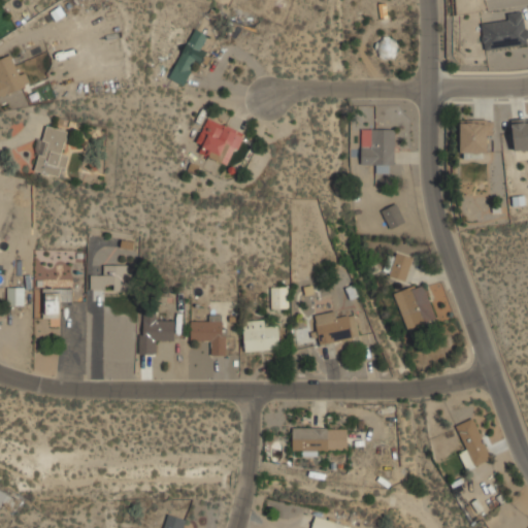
[(527,44),(525,14),(481,20),(485,50),(527,44)]
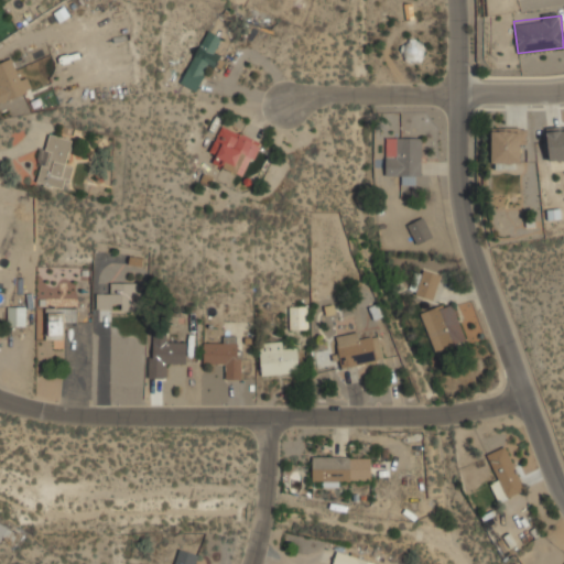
[(181,83),(197,90),(209,65),(213,66),(226,39),(207,30),(181,83)]
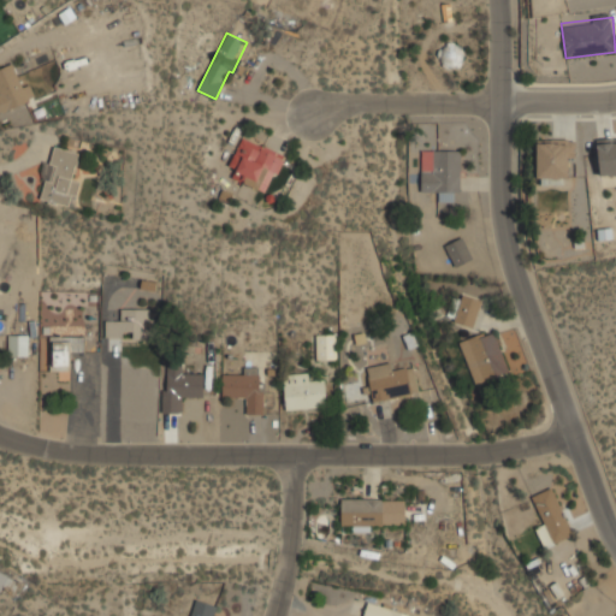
[(0,69),(0,112),(31,100),(17,63),(0,69)]
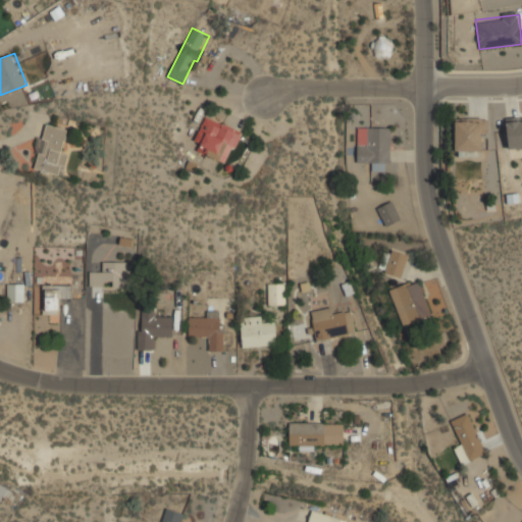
[(242,132),(206,116),(192,149),(227,164),(242,132)]
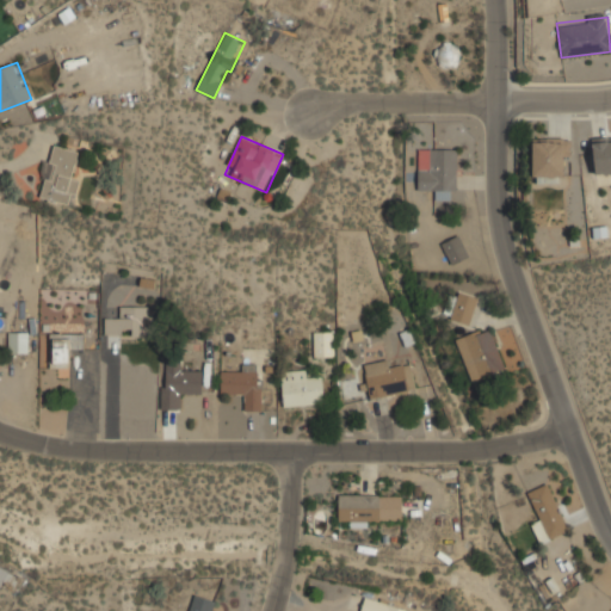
[(571,137),(532,137),(532,177),(560,177),(560,164),(571,164),(571,137)]
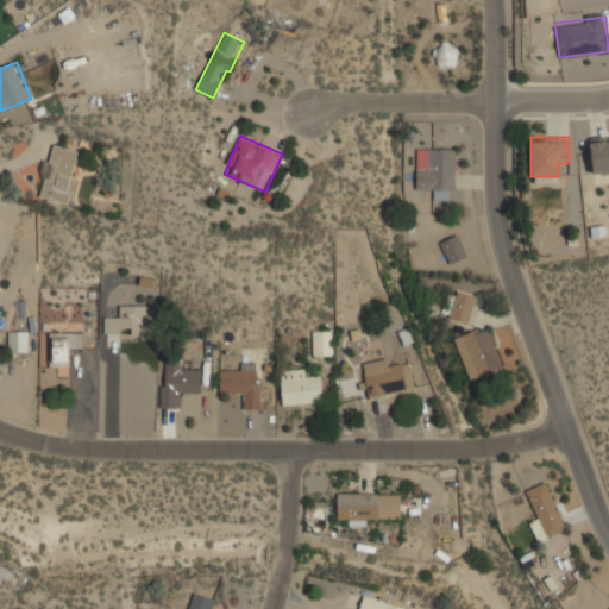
[(608,139),(590,139),(590,173),(608,173),(608,139)]
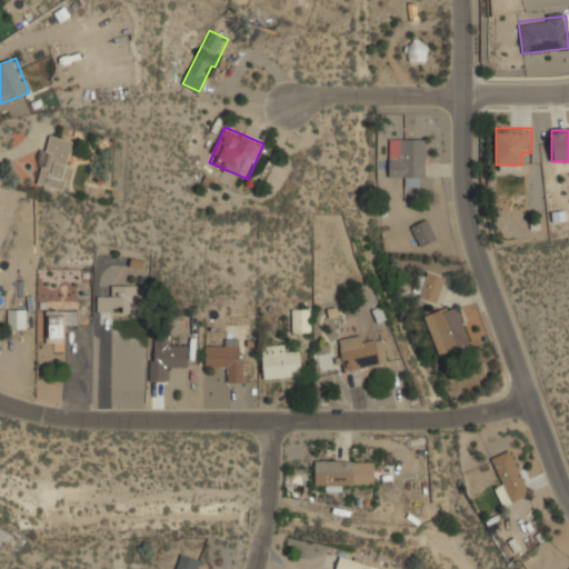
[(68,190),(71,166),(69,165),(72,139),(46,135),(39,187),(68,190)]
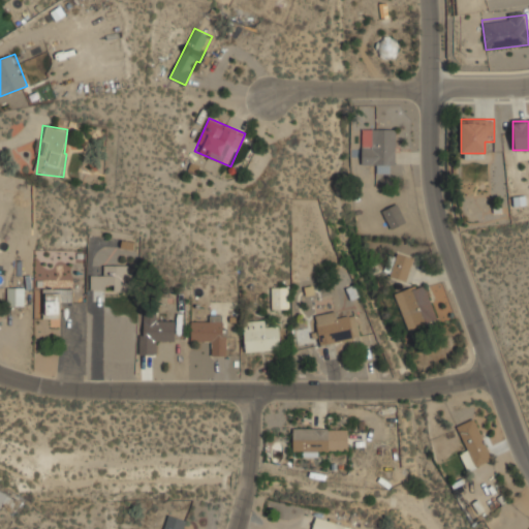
[(395,173),(395,127),(362,127),(362,163),(374,163),(374,173),(395,173)]
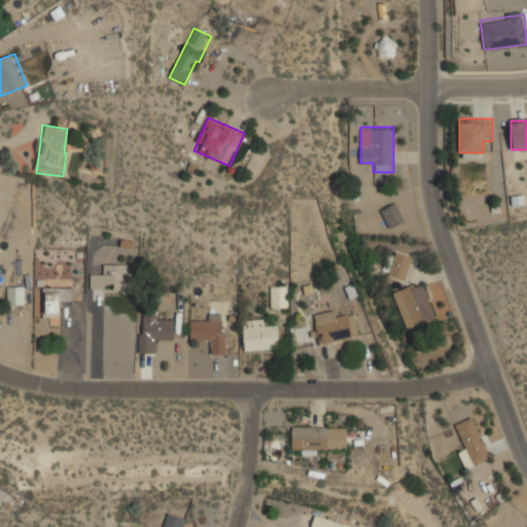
[(380,209),(389,229),(405,221),(395,202),(380,209)]
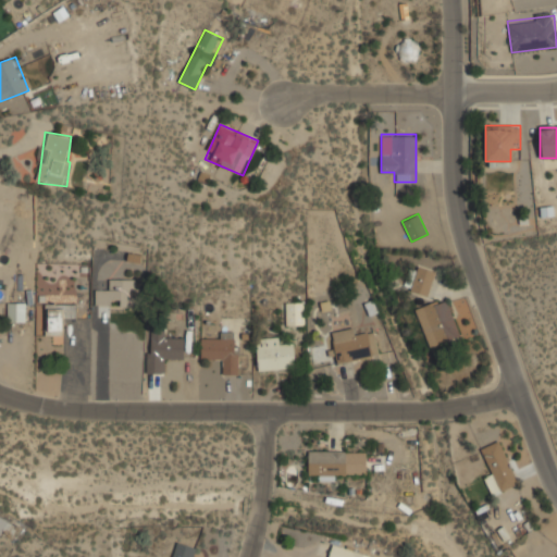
[(408,289),(428,297),(436,272),(417,264),(408,289)]
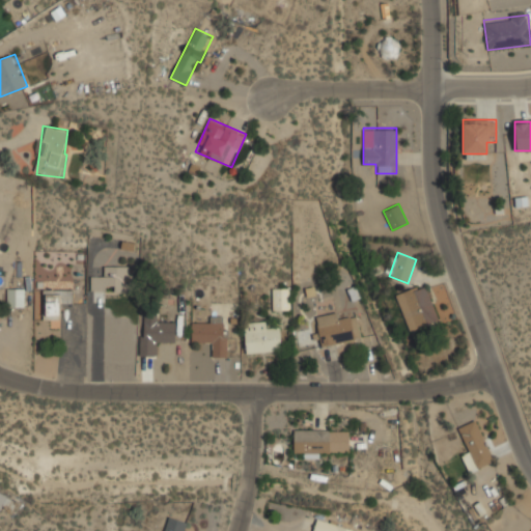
[(104,276),(90,276),(90,291),(128,291),(128,266),(104,266),(104,276)]
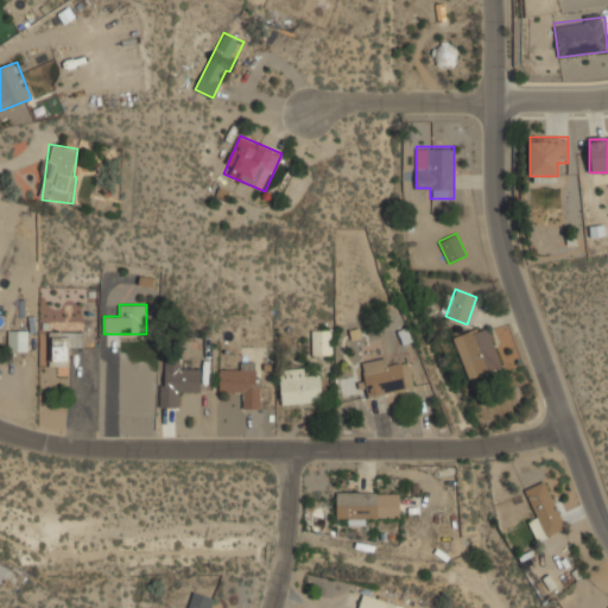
[(501,368),(488,325),(454,336),(468,379),(501,368)]
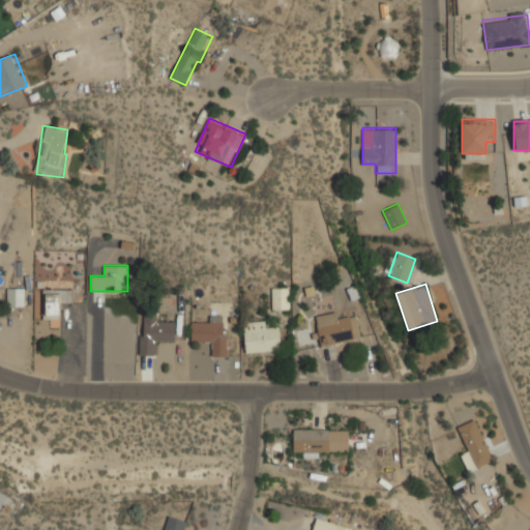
[(25,306),(25,287),(7,287),(7,306),(25,306)]
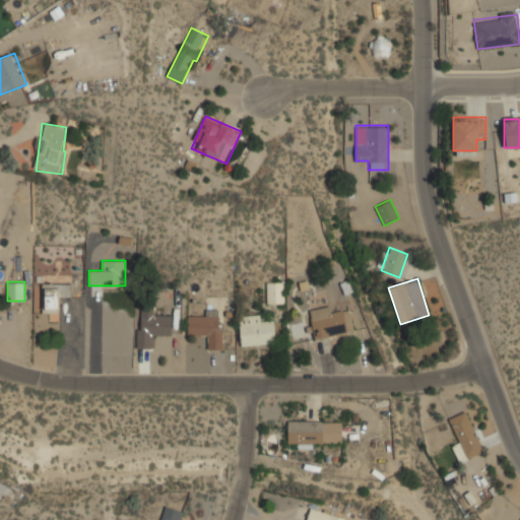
[(267,281),(267,303),(284,303),(284,281),(267,281)]
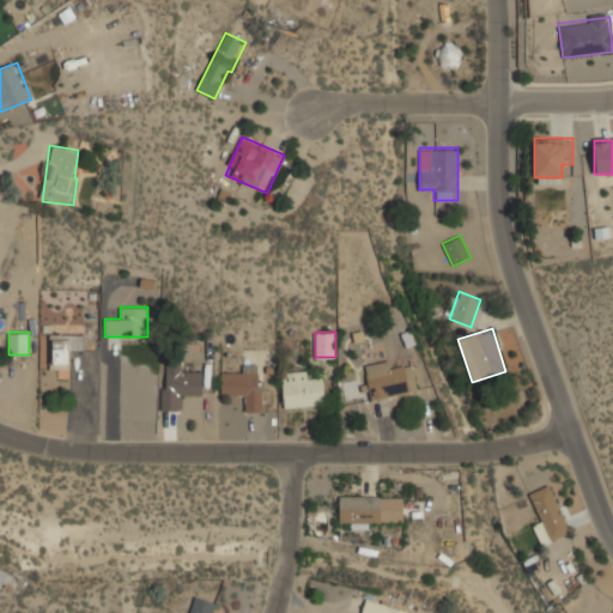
[(49,335),(49,369),(70,369),(70,349),(84,349),(84,335),(49,335)]
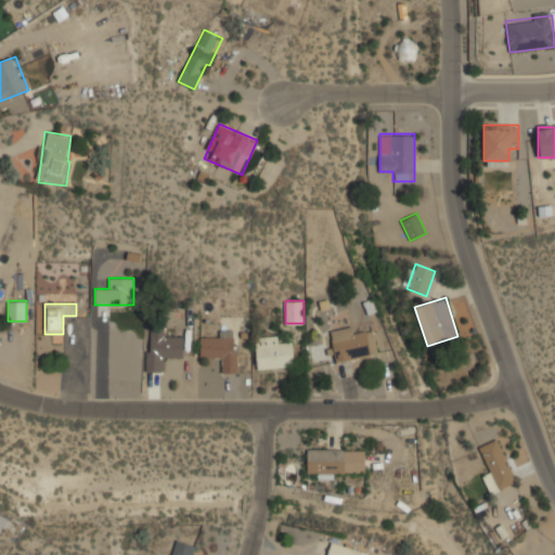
[(377,353),(373,331),(356,334),(353,326),(331,331),(336,361),(377,353)]
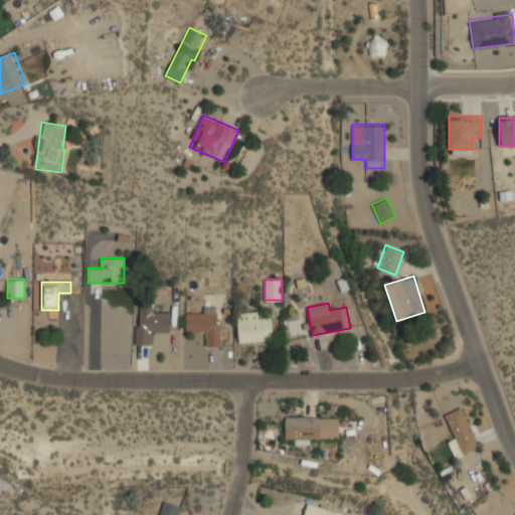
[(155,333),(171,334),(172,309),(136,309),(136,345),(155,345),(155,333)]
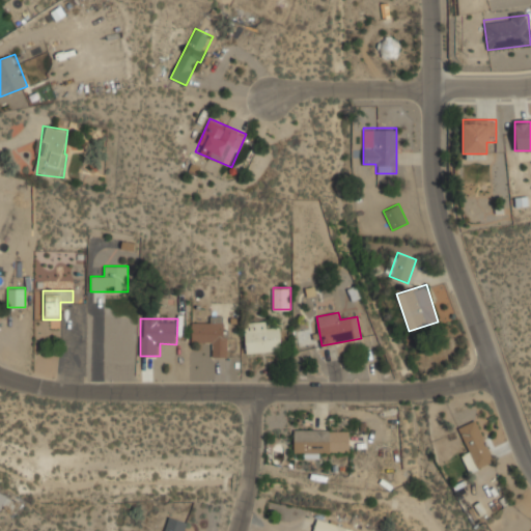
[(191,345),(213,345),(213,357),(227,357),(228,319),(192,319),(191,345)]
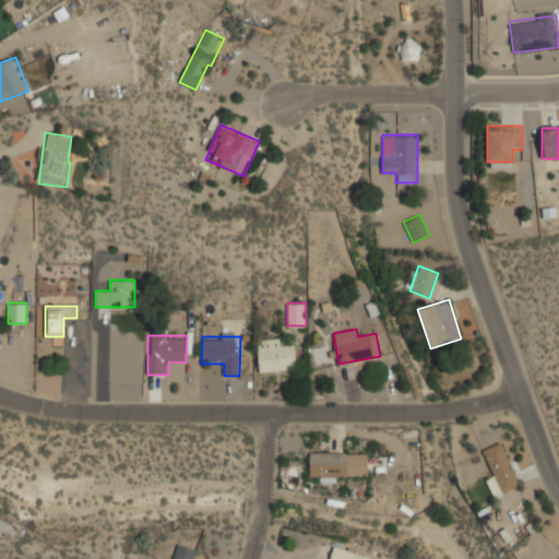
[(297,369),(296,345),(283,346),(282,339),(257,340),(259,371),(297,369)]
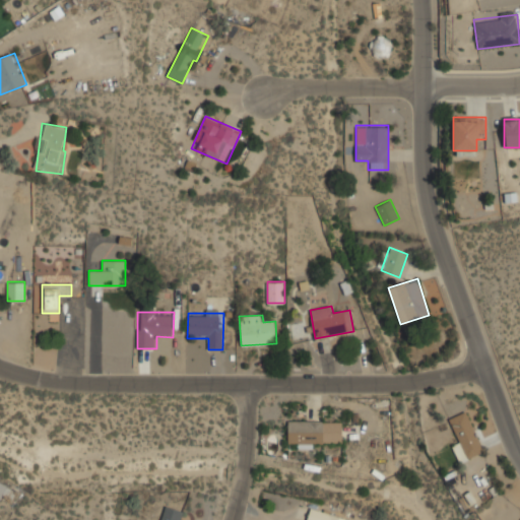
[(484,451),(467,411),(449,418),(459,443),(453,446),(460,461),(484,451)]
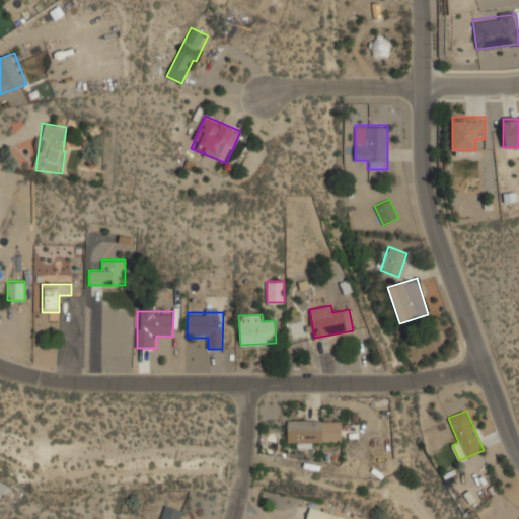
[(343,444),(343,420),(287,420),(287,443),(296,443),(296,444),(343,444)]
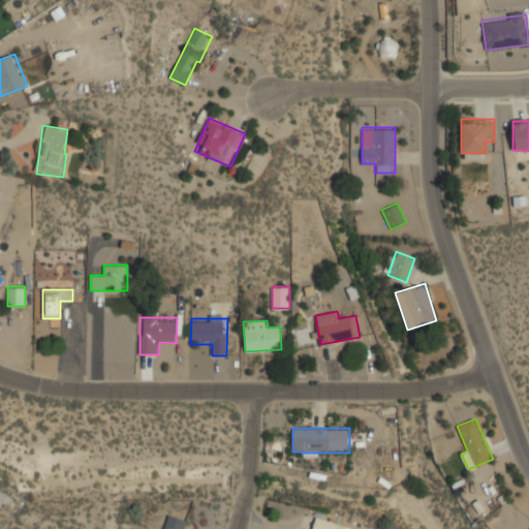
[(0,507),(9,512),(17,499),(0,491),(0,507)]
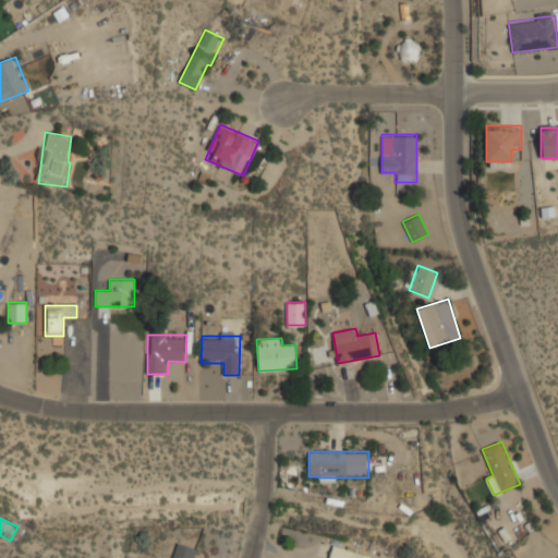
[(193,557),(196,549),(177,543),(171,557),(193,557)]
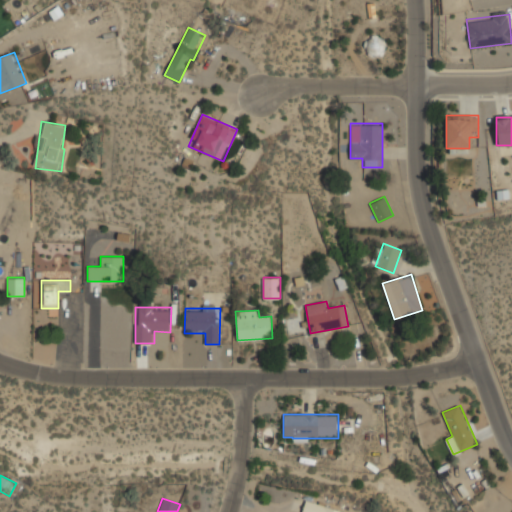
[(348,511),(306,501),(302,511),(348,511)]
